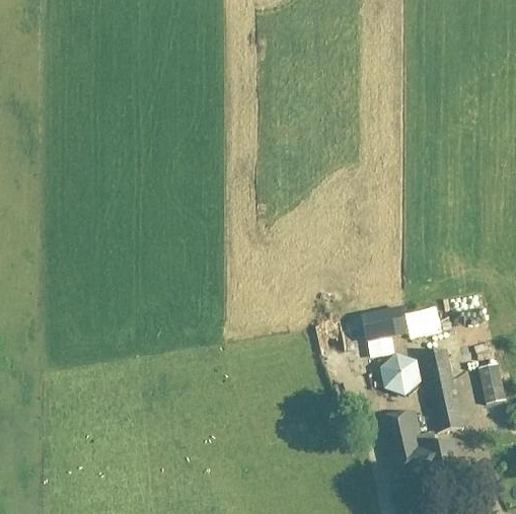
[(377,315),(378,335),(398,335),(398,314),(377,315)]
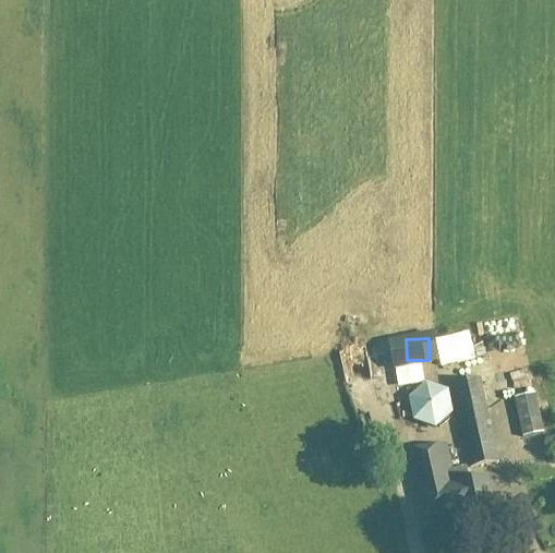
[(482,375),(454,382),(472,465),(501,458),(482,375)]
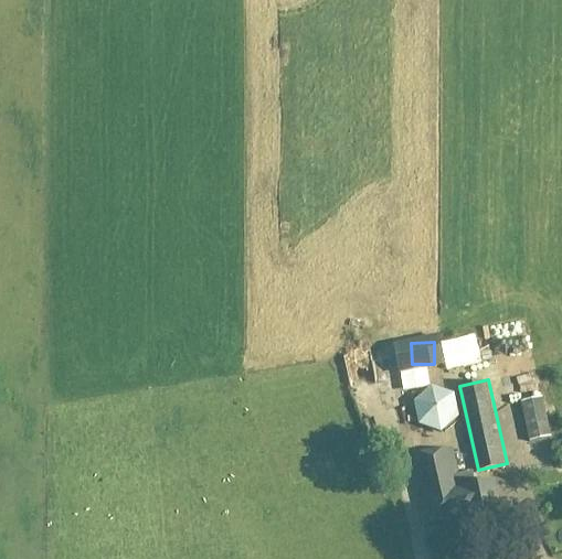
[(414,398),(420,422),(442,429),(458,415),(454,390),(433,384),(414,398)]
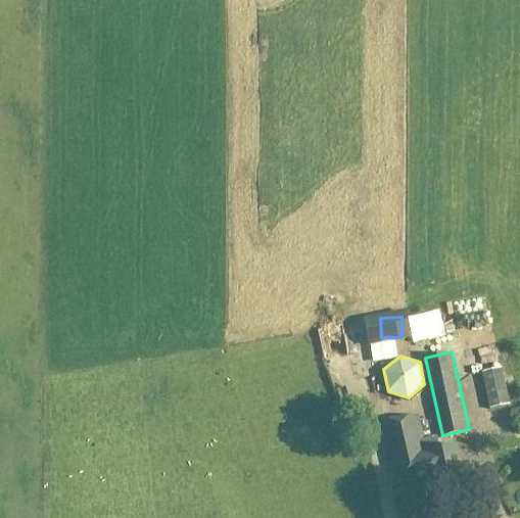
[(483,370),(486,382),(507,378),(504,366),(483,370)]
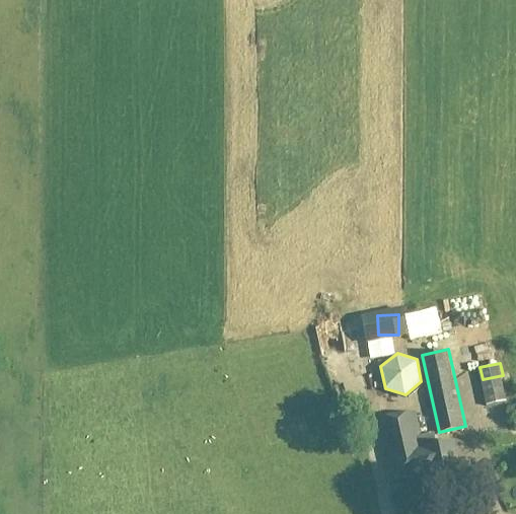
[(417,410),(379,418),(392,479),(423,471),(424,478),(461,469),(455,440),(438,444),(435,432),(422,435),(417,410)]
